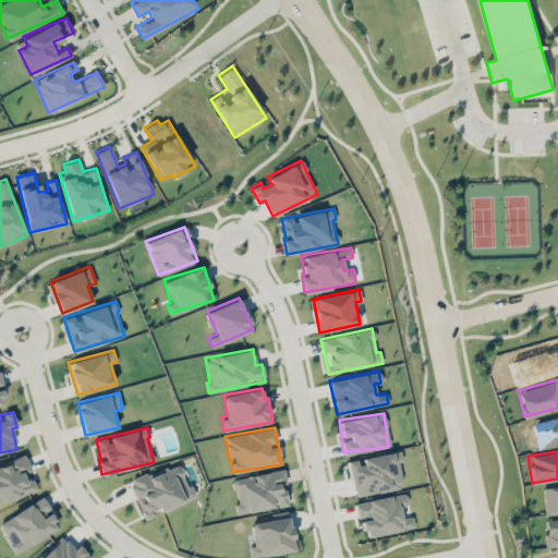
[(0,463),(0,501),(35,490),(28,470),(29,470),(25,456),(0,463)]
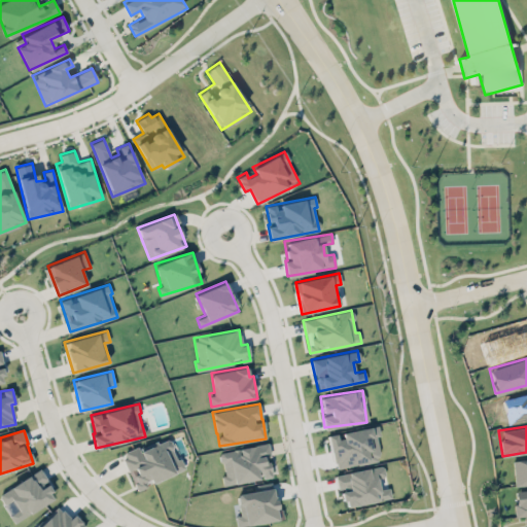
[(136,489),(183,470),(169,435),(123,454),(136,489)]
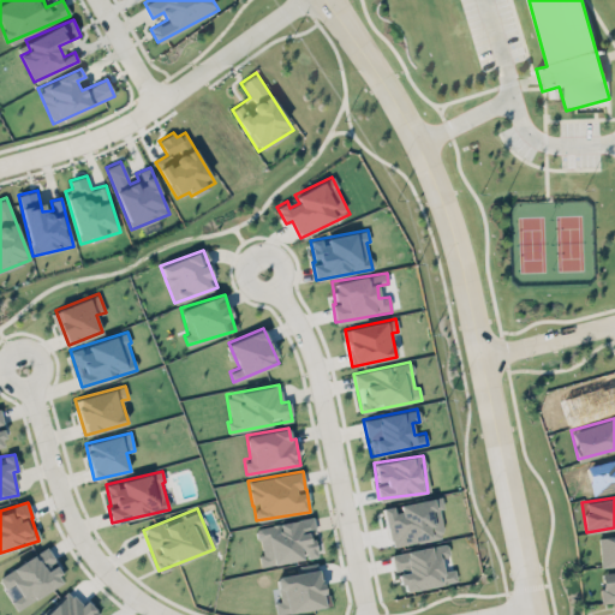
[(318,556),(315,535),(316,535),(312,517),(256,526),(261,554),(258,554),(261,566),(318,556)]
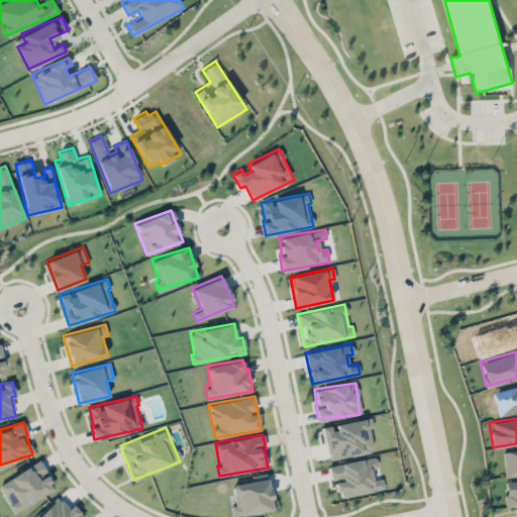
[(516,449),(503,450),(504,476),(516,475),(516,449)]
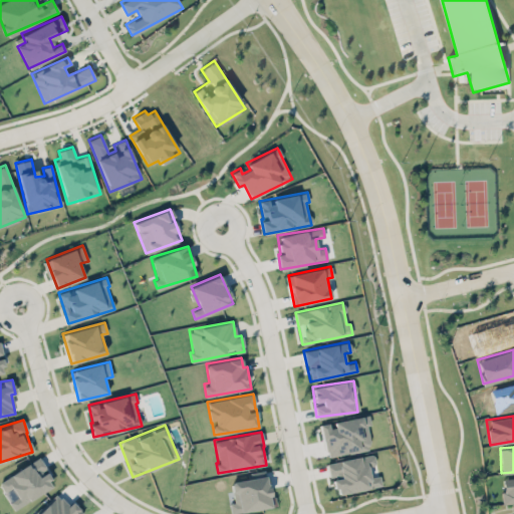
[(379,486),(374,454),(328,462),(333,494),(379,486)]
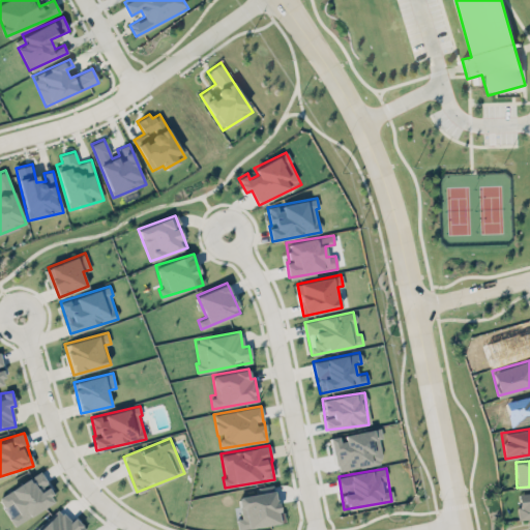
[(15,525),(56,500),(39,472),(0,495),(0,498),(5,507),(11,503),(17,511),(9,517),(15,525)]
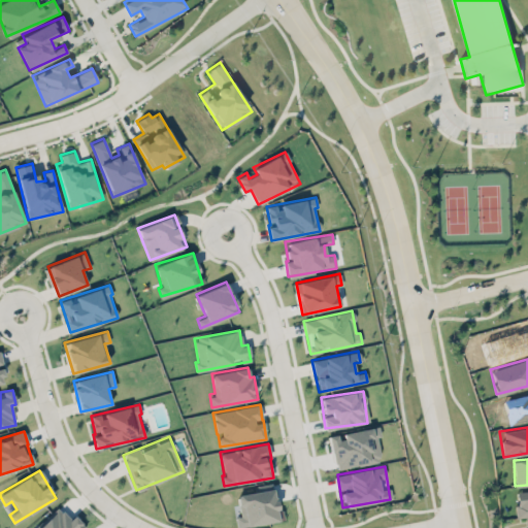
[(281,521),(275,488),(236,494),(238,506),(242,505),(244,515),(235,516),(237,527),(281,521)]
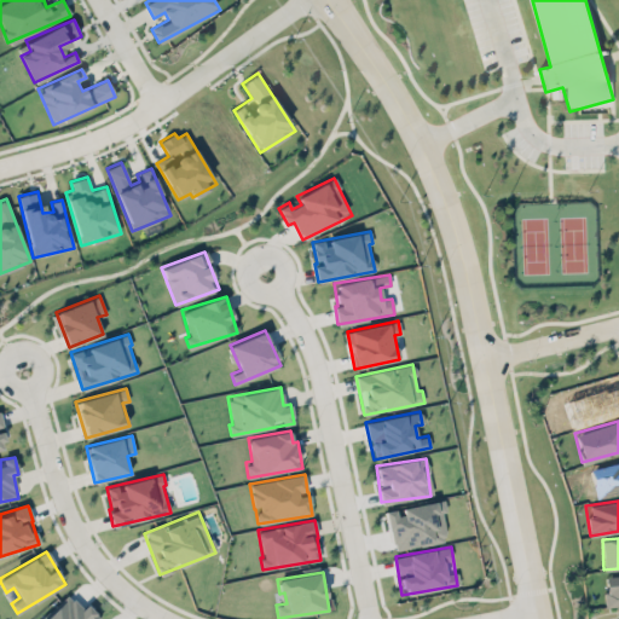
[(618,605),(618,573),(603,574),(605,606),(618,605)]
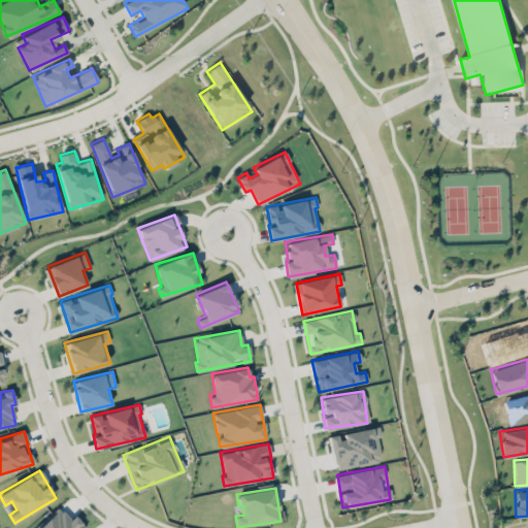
[(35,527),(84,527),(86,526),(74,515),(70,520),(58,506),(35,527)]
